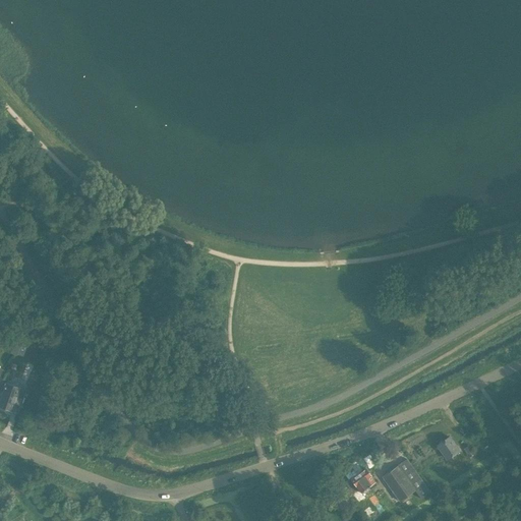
[(1,385),(0,388),(0,397),(1,398),(0,400),(0,406),(7,409),(8,407),(19,411),(25,393),(19,391),(20,388),(6,383),(5,386),(3,386),(1,385)]
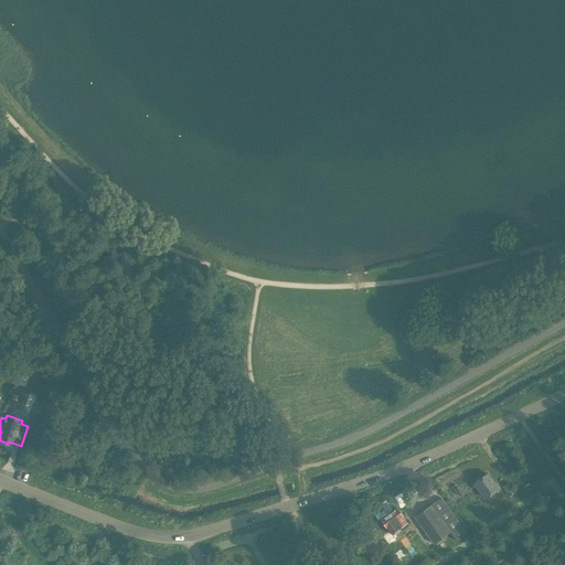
[(487,473),(481,478),(479,478),(476,480),(476,482),(475,482),(484,498),(498,489),(487,473)]
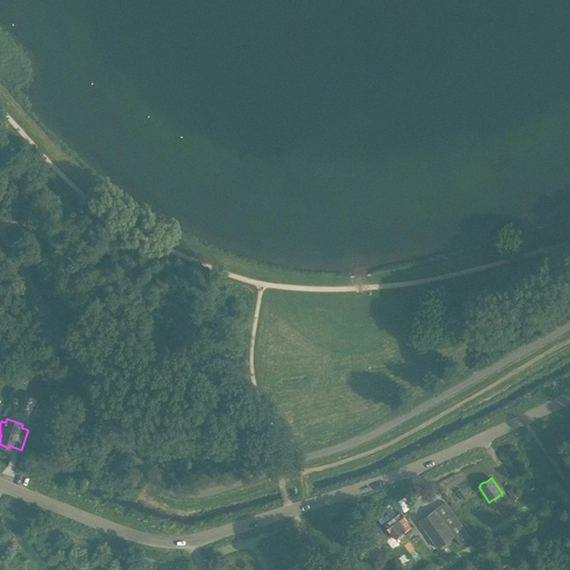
[(513,488),(508,491),(514,500),(519,497),(513,488)]
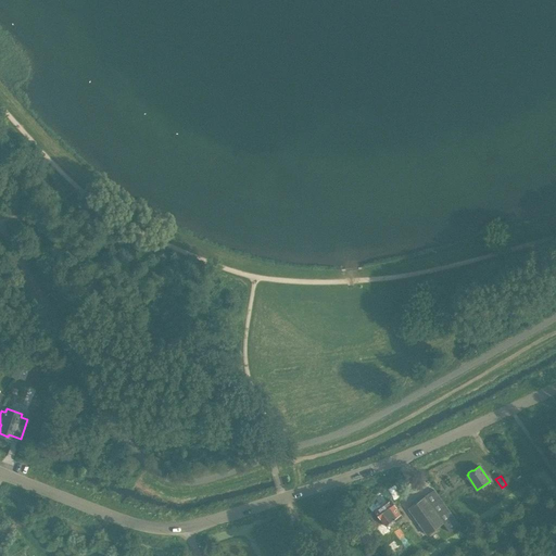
[(459,525),(443,503),(433,490),(407,508),(416,520),(412,523),(422,538),(427,534),(443,523),(450,532),(459,525)]
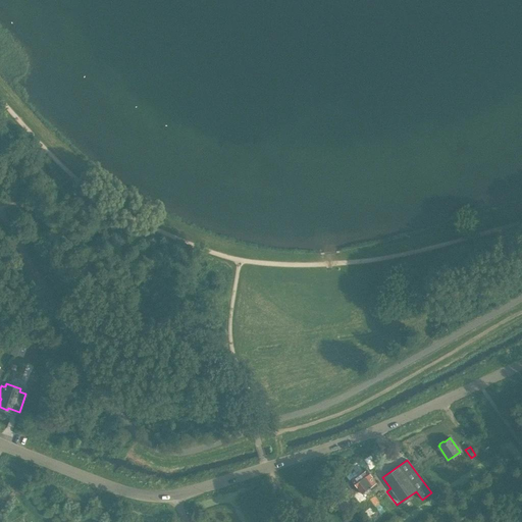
[(368,487),(370,489),(377,484),(366,469),(352,480),(364,497),(366,494),(363,491),(368,487)]
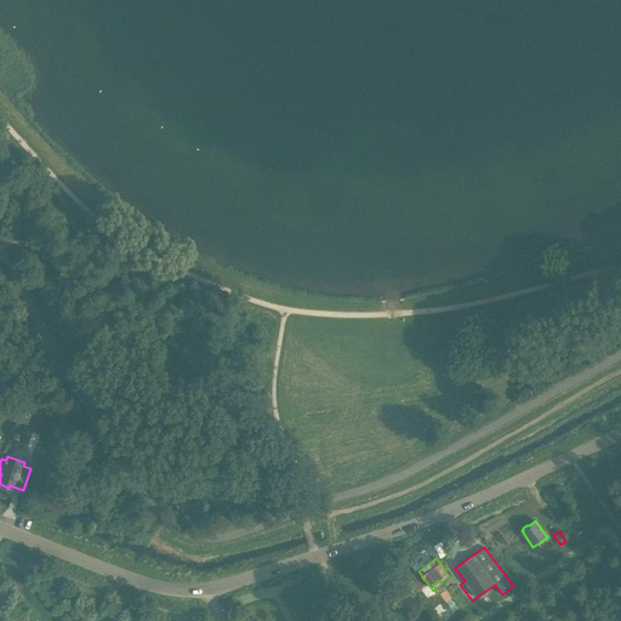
[(469,609),(473,614),(491,600),(488,597),(469,609)]
